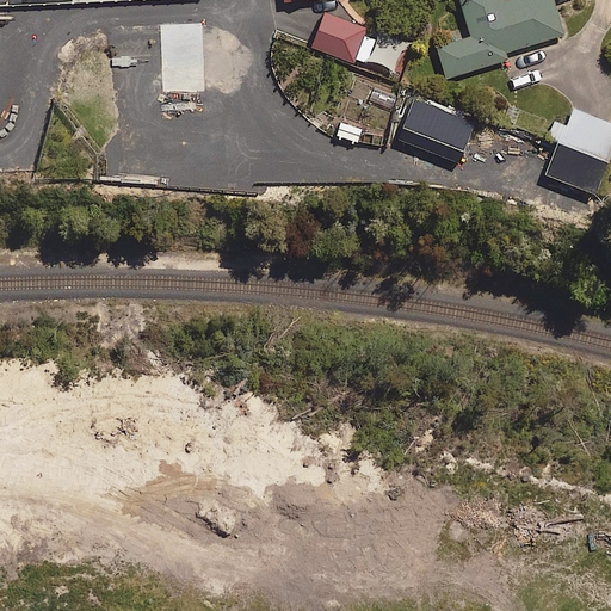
[(152,0),(153,20),(160,20),(164,93),(208,92),(204,0),(152,0)]
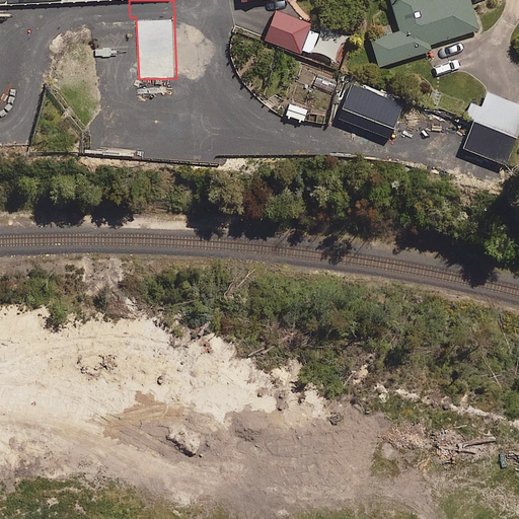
[(434,0),(428,2),(427,0),(390,0),(400,32),(371,42),(378,67),(433,51),(431,45),(479,29),(470,0),(434,0)]
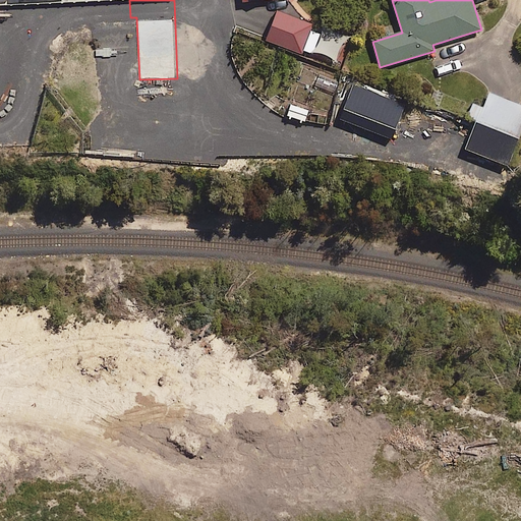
[(348,35),(327,24),(315,50),(337,59),(348,35)]
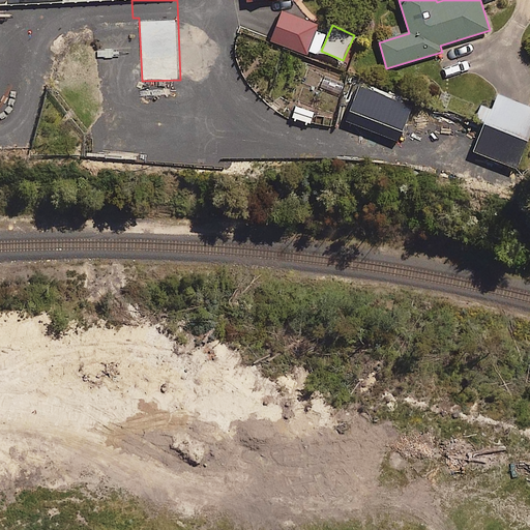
[(529,137),(529,107),(498,95),(493,110),(480,105),(474,120),(528,141),(529,137)]
